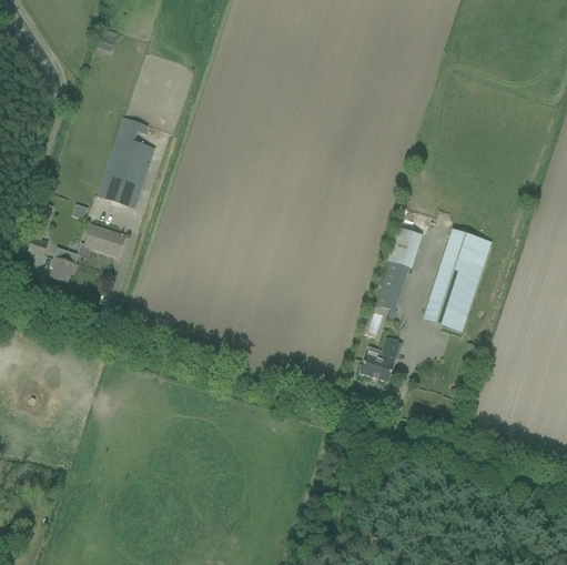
[(97,46),(112,49),(115,34),(100,31),(97,46)]
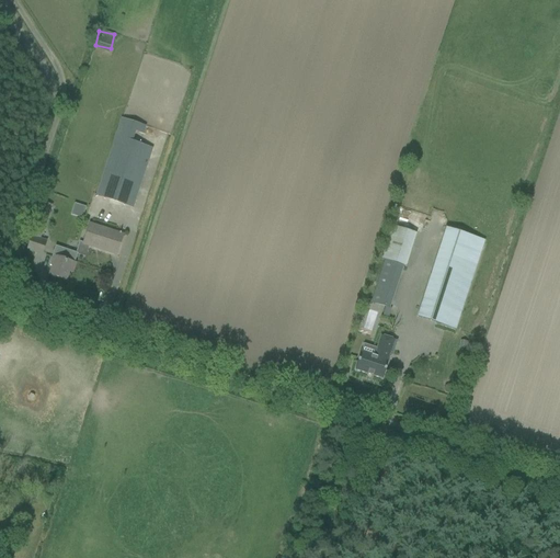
[(96,193),(134,205),(153,146),(133,139),(137,128),(144,131),(146,124),(139,121),(122,115),(96,193)]
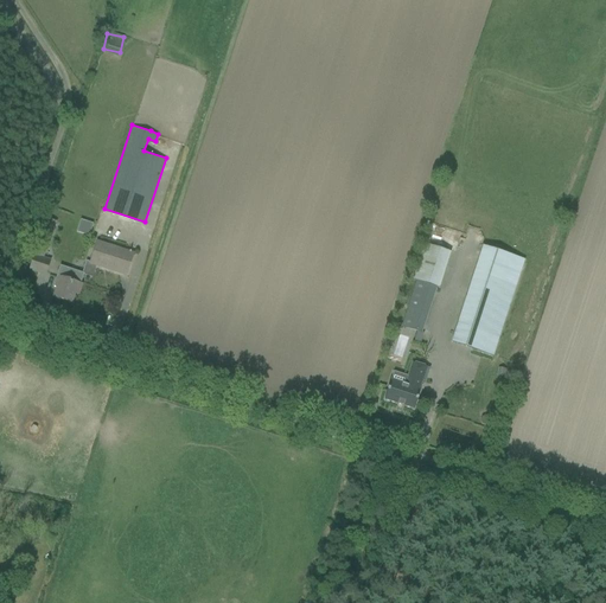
[(31,268),(46,273),(51,257),(46,255),(58,219),(48,216),(31,268)]
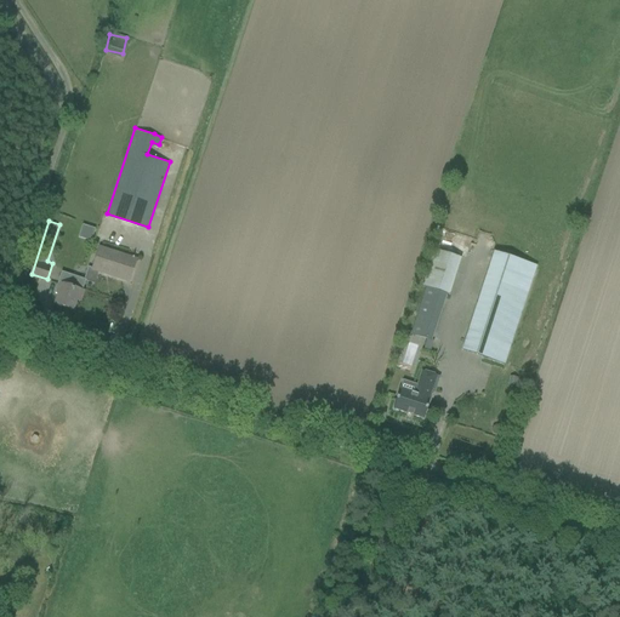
[(92,238),(96,224),(83,221),(79,234),(92,238)]
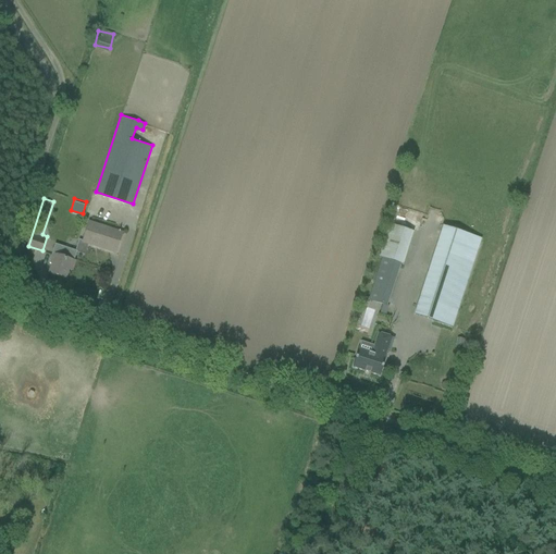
[(84,238),(83,239),(87,241),(118,250),(121,239),(123,231),(89,220),(86,229),(84,238)]
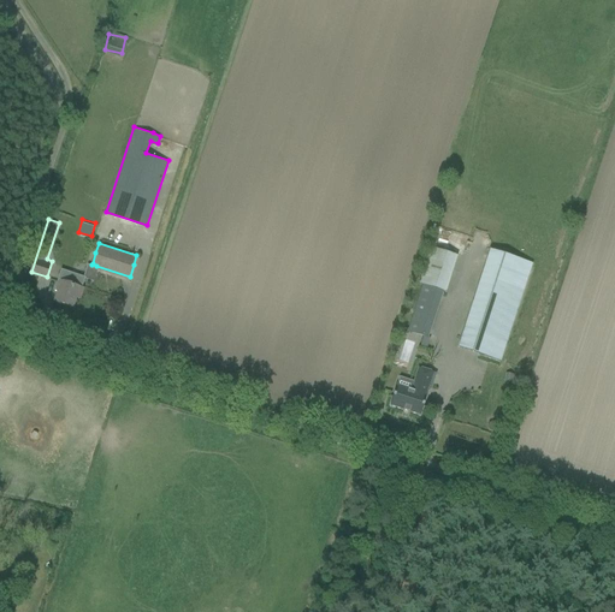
[(424,280),(408,327),(426,333),(442,286),(447,287),(457,253),(432,244),(431,244),(419,279),(423,280),(424,280)]
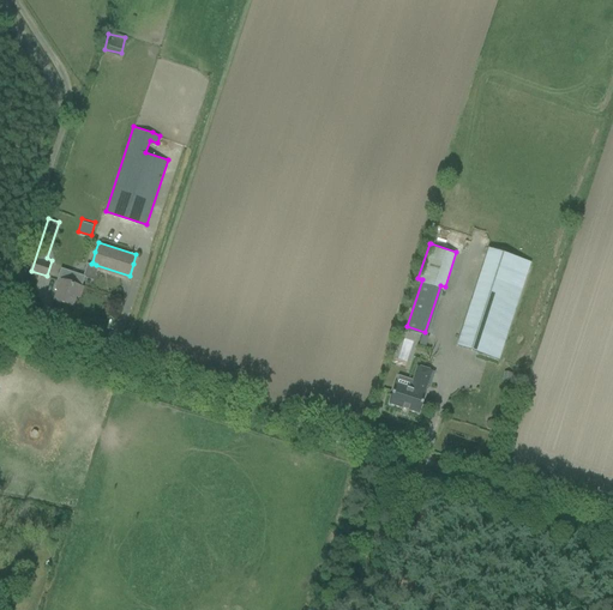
[(488,247),(457,343),(499,357),(530,260),(488,247)]
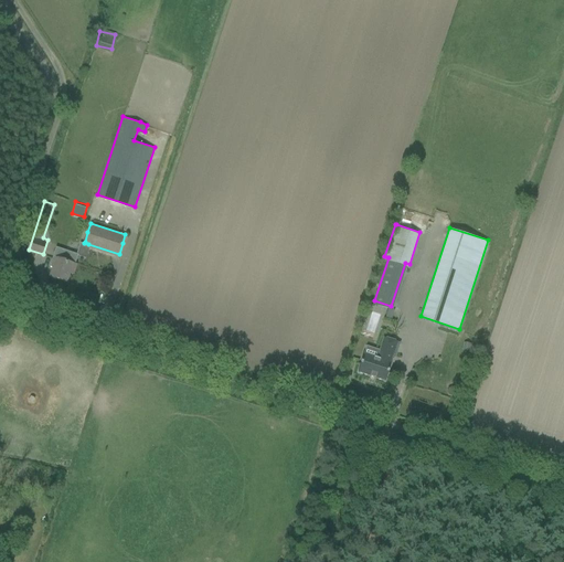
[(43,264),(46,255),(27,250),(24,257),(43,264)]
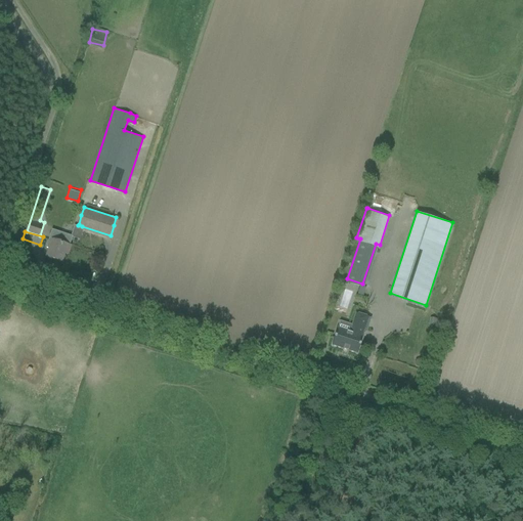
[(49,236),(46,246),(50,247),(47,255),(61,259),(64,251),(68,251),(69,248),(70,244),(73,233),(72,233),(64,231),(61,241),(49,236)]
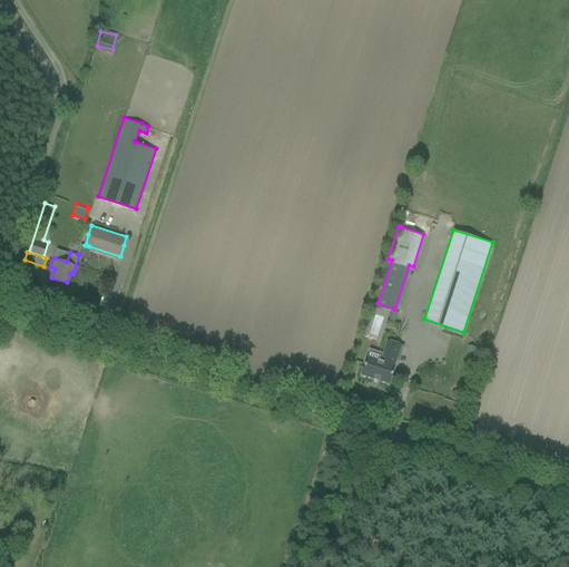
[(390,316),(395,319),(399,311),(393,309),(390,316)]
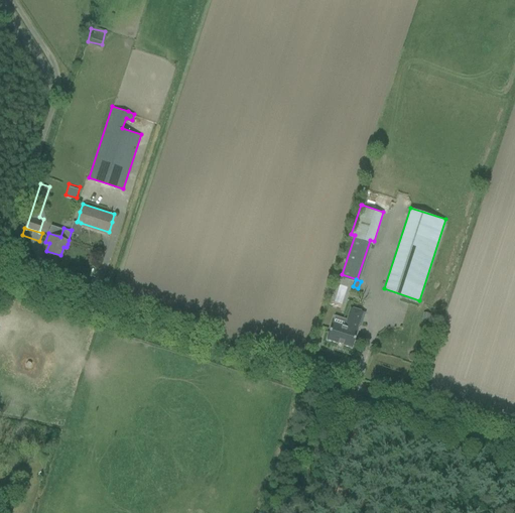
[(331,328),(328,337),(352,346),(355,336),(358,329),(357,329),(359,323),(361,324),(365,311),(362,309),(352,306),(348,317),(346,325),(333,321),(331,328)]
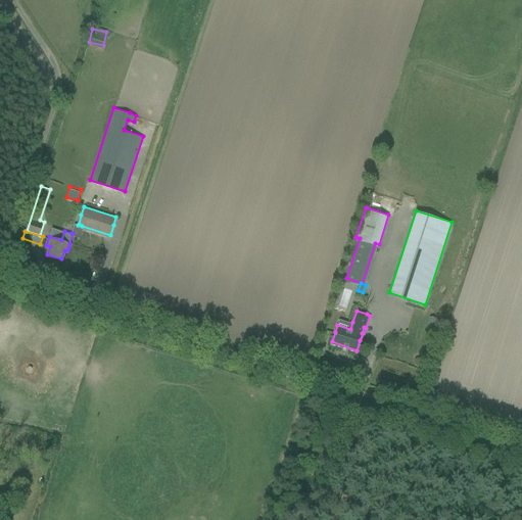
[(416,358),(415,360),(416,363),(419,364),(422,363),(423,360),(421,357),(418,356),(416,358)]
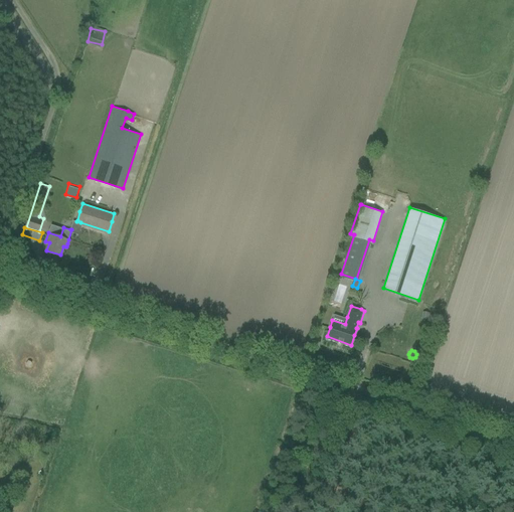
All buildings are outlined.
